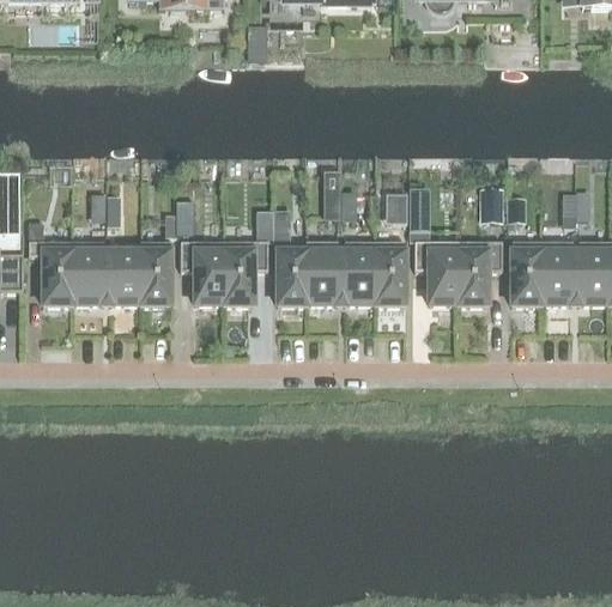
[(143,0),(143,1),(158,1),(158,10),(224,10),(224,0),(143,0)]
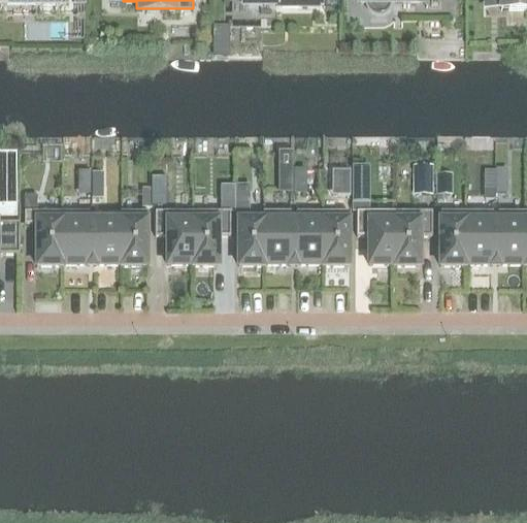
[(229,53),(229,24),(215,24),(215,53),(229,53)]
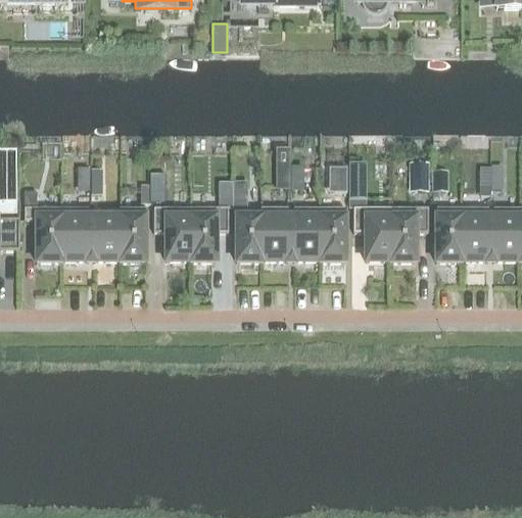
[(15,149),(0,149),(0,200),(1,200),(1,212),(16,212),(15,149)]
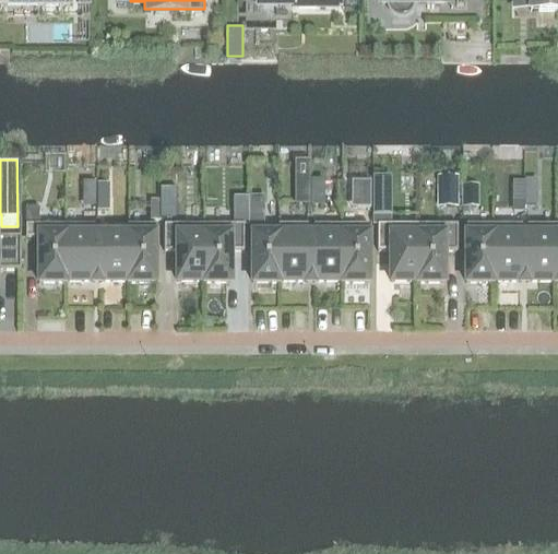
[(441,173),(441,203),(455,203),(455,173),(441,173)]
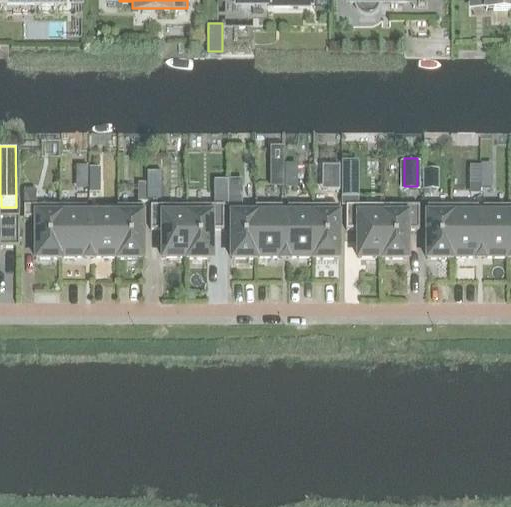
[(285,161),(271,161),(271,184),(285,184),(285,161)]
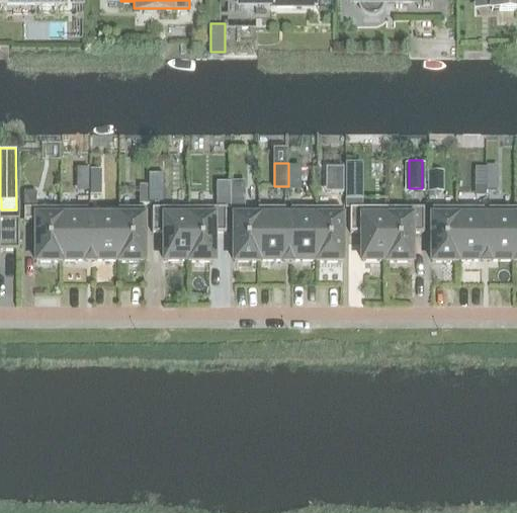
[(331,164),(331,188),(344,188),(344,164),(331,164)]
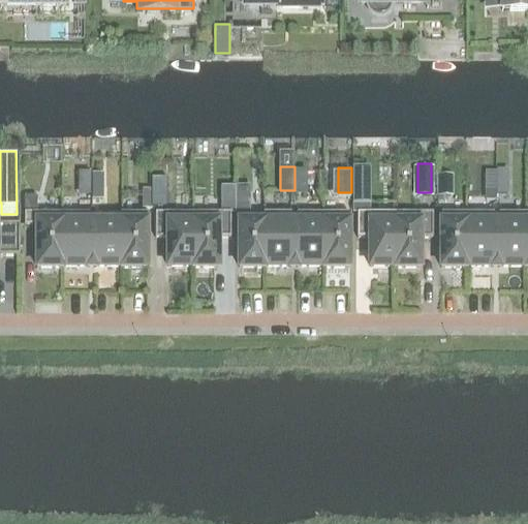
[(79,168),(79,184),(91,184),(91,168),(79,168)]
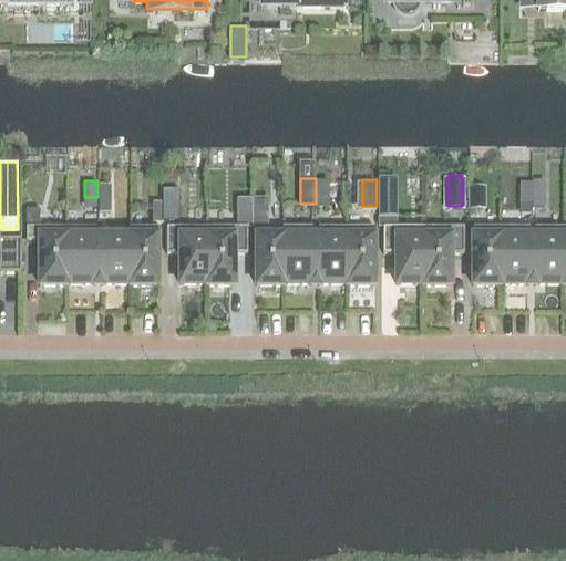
[(316,180),(316,205),(328,205),(328,180),(316,180)]
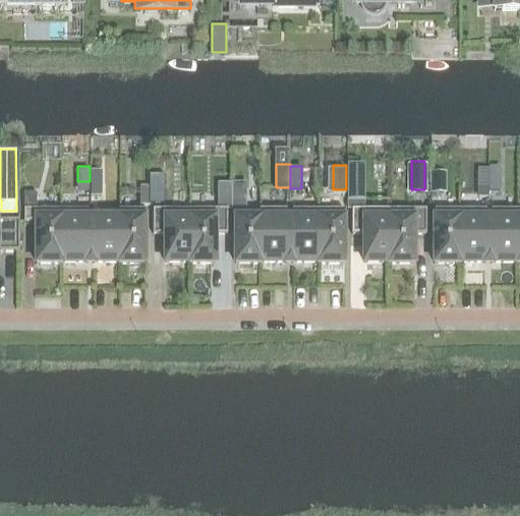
[(444,169),(431,169),(431,189),(444,189),(444,169)]
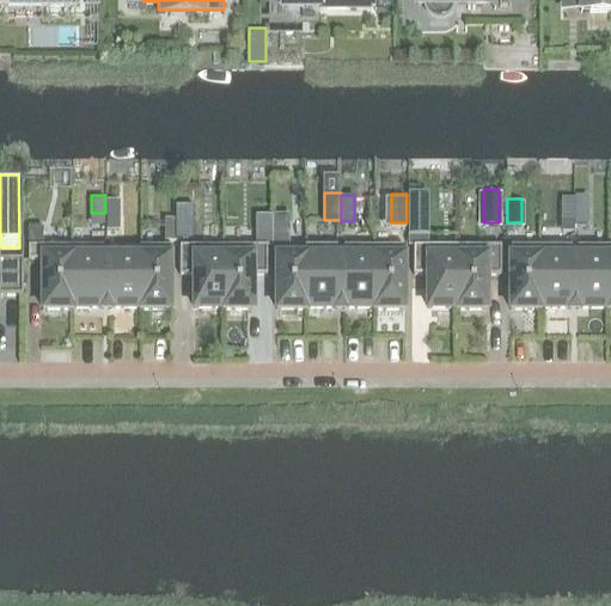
[(176,201),(176,236),(194,236),(194,201),(176,201)]
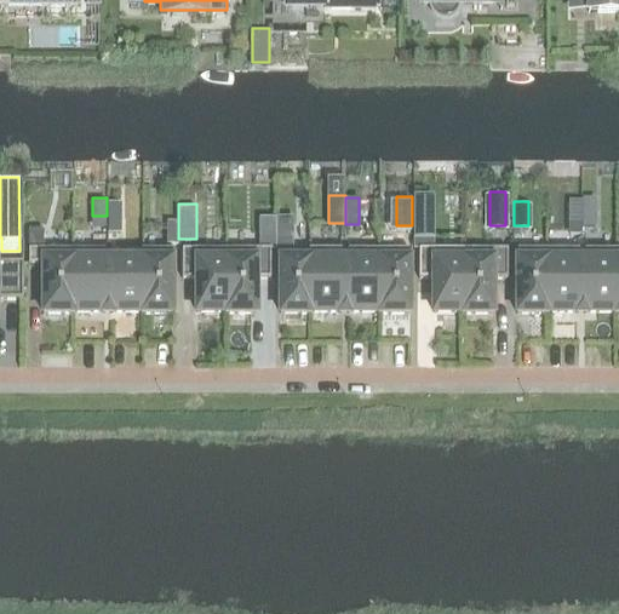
[(583,219),(583,223),(595,223),(596,207),(583,207),(583,219)]
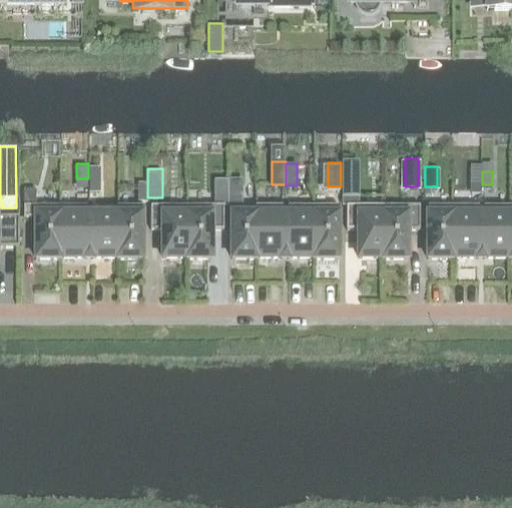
[(481,175),(468,175),(468,191),(481,191),(481,175)]
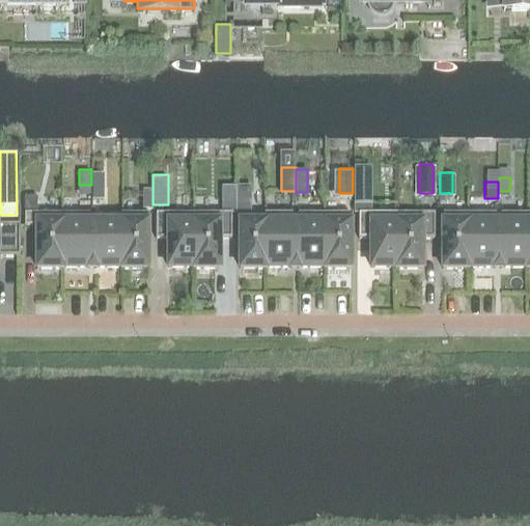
[(93,183),(93,195),(104,195),(104,183),(93,183)]
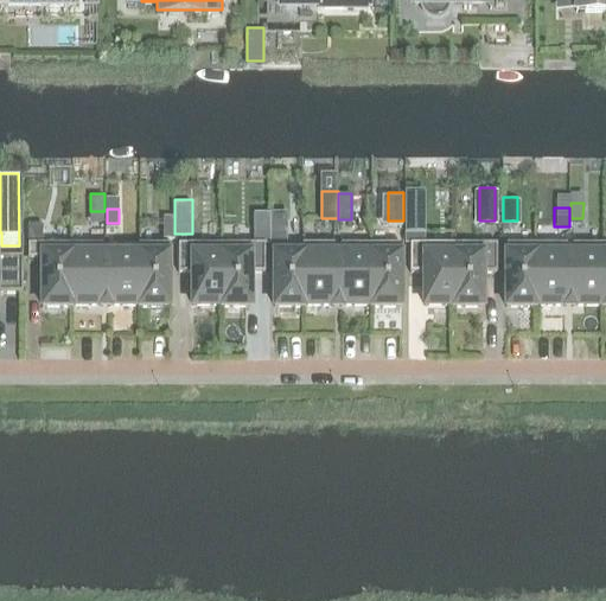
[(406,209),(406,230),(425,230),(425,209),(406,209)]
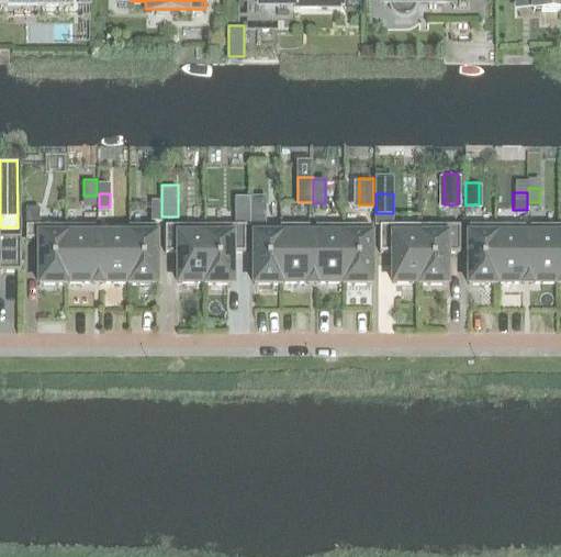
[(239,197),(239,214),(250,214),(250,197),(239,197)]
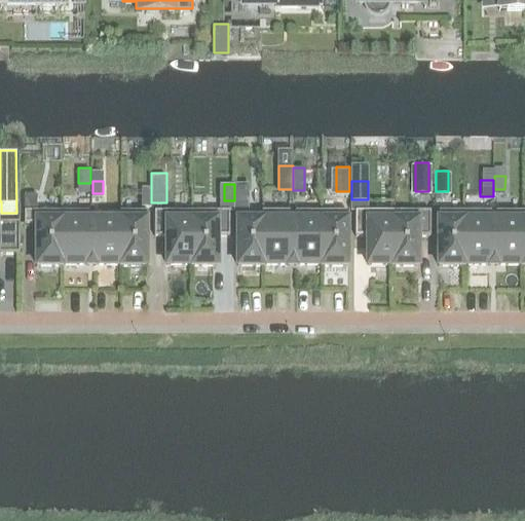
[(234,209),(234,220),(238,220),(248,220),(248,184),(234,184),(234,200),(234,209)]
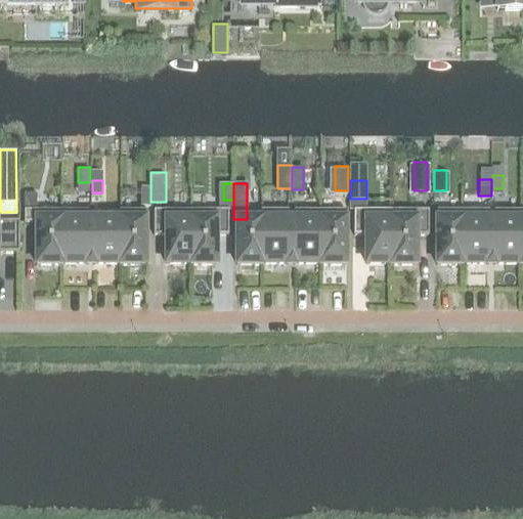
[(64,260),(64,208),(37,208),(37,191),(25,191),(25,208),(25,220),(37,220),(37,262),(62,262),(63,260),(64,260)]
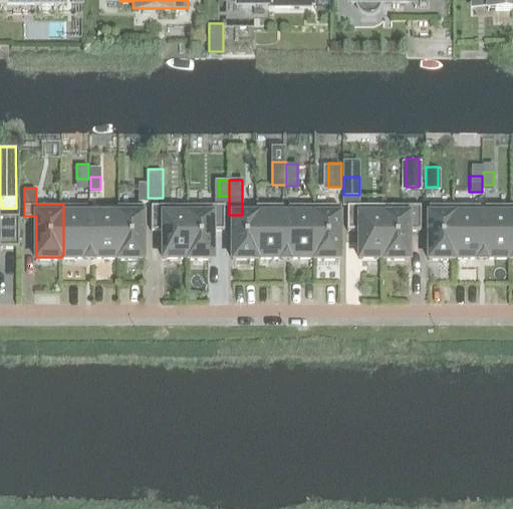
[(89,213),(87,213),(87,204),(63,204),(63,255),(85,255),(85,256),(87,256),(89,256),(89,213)]
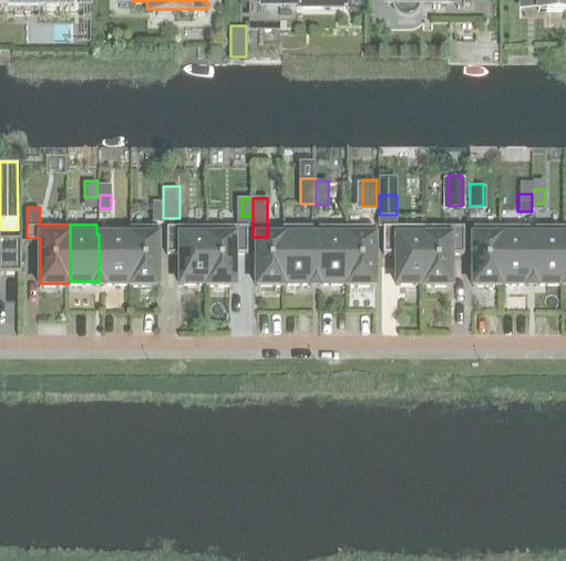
[(130,235),(129,235),(129,281),(130,281),(130,283),(157,283),(157,225),(130,225),(130,235)]
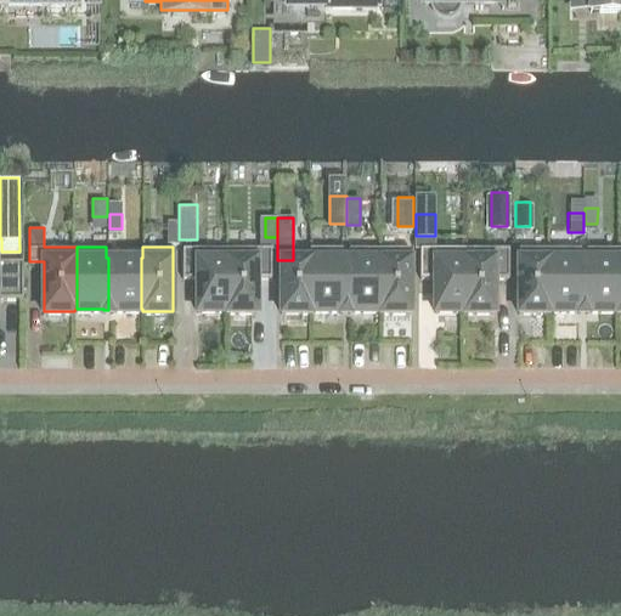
[(226,311),(227,311),(227,247),(184,247),(184,276),(198,276),(198,309),(226,309),(226,311)]
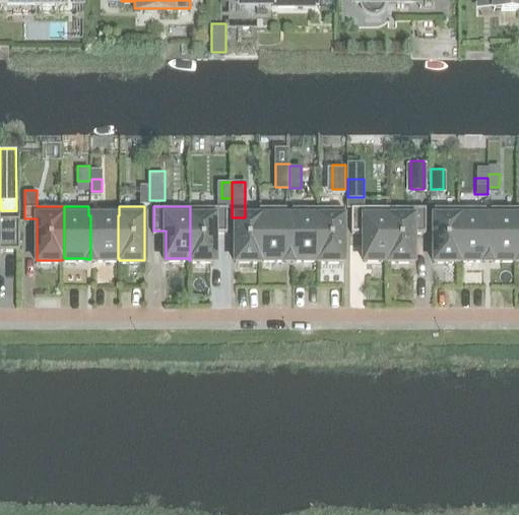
[(226,206),(190,206),(190,260),(215,260),(215,231),(226,231),(226,206)]
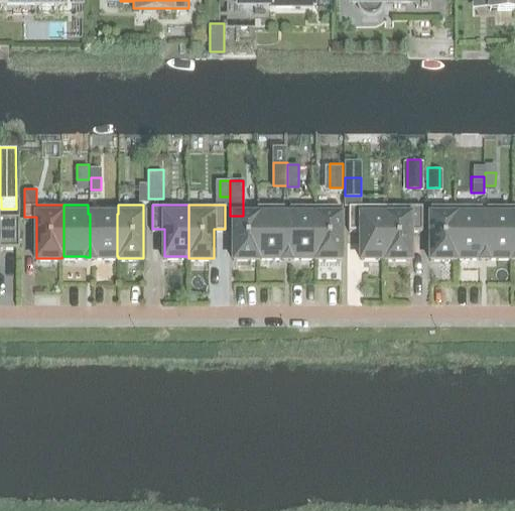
[(287,257),(287,214),(284,214),(284,205),(257,205),(257,216),(260,216),(260,256),(283,256),(283,257),(284,257),(287,257)]
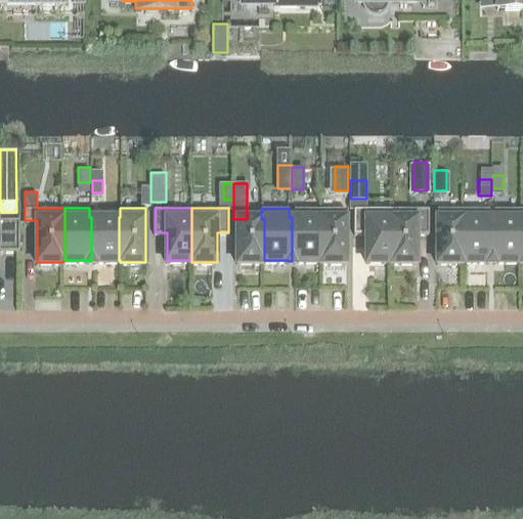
[(292,261),(294,261),(296,261),(318,261),(318,208),(294,208),(294,217),(292,217),(292,261)]
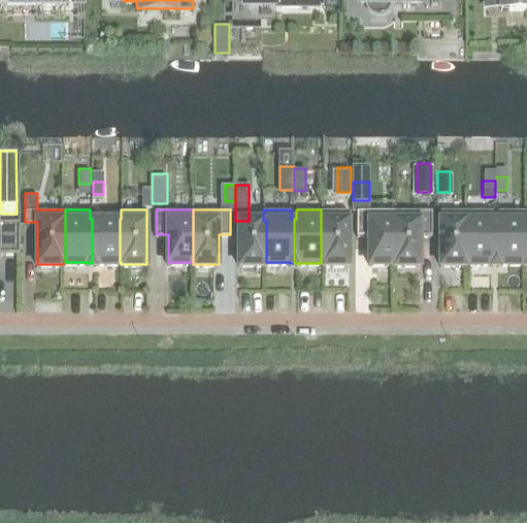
[(321,209),(321,263),(323,263),(323,264),(349,264),(349,209),(321,209)]
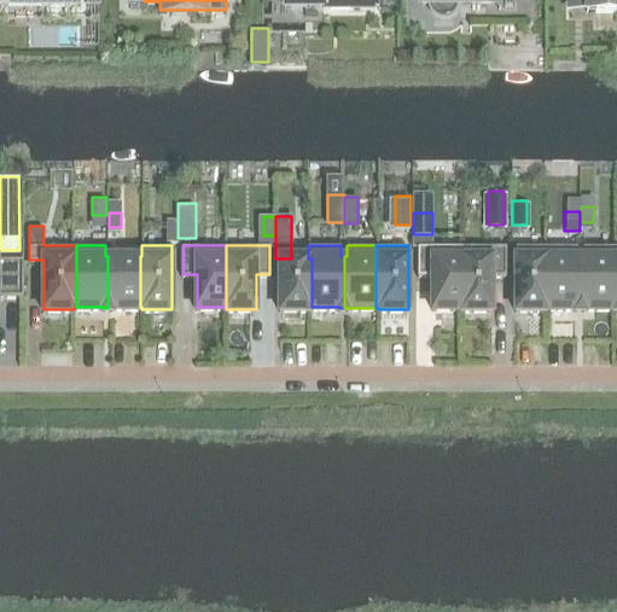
[(463,309),(463,245),(418,245),(418,274),(432,274),(432,308),(461,308),(461,309),(463,309)]
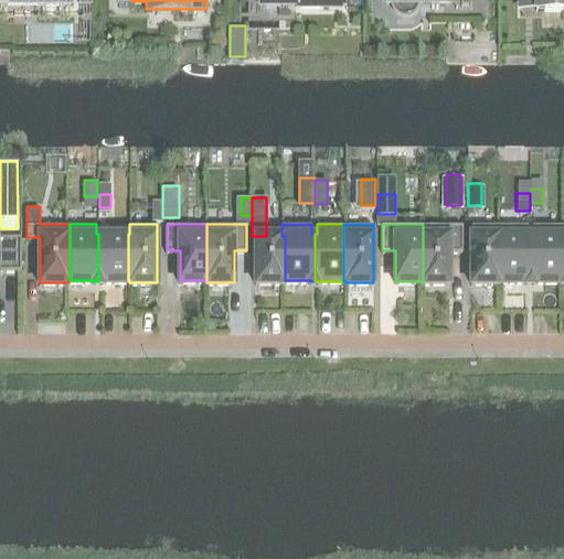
[(423,224),(423,282),(449,282),(449,250),(463,250),(463,224),(423,224)]
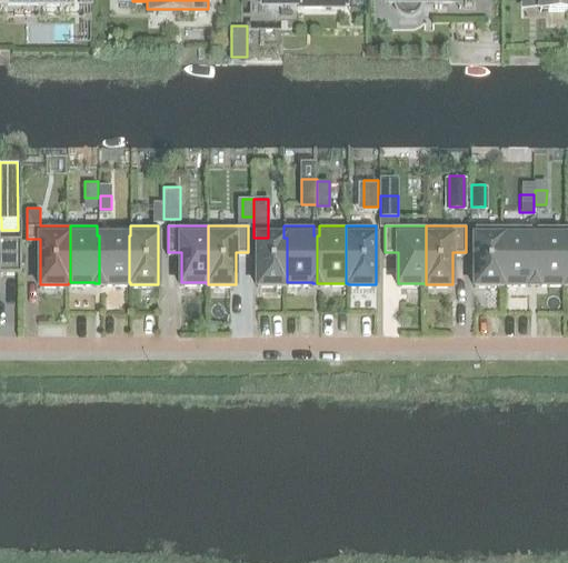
[(502,283),(505,283),(505,225),(475,225),(475,284),(502,284),(502,283)]
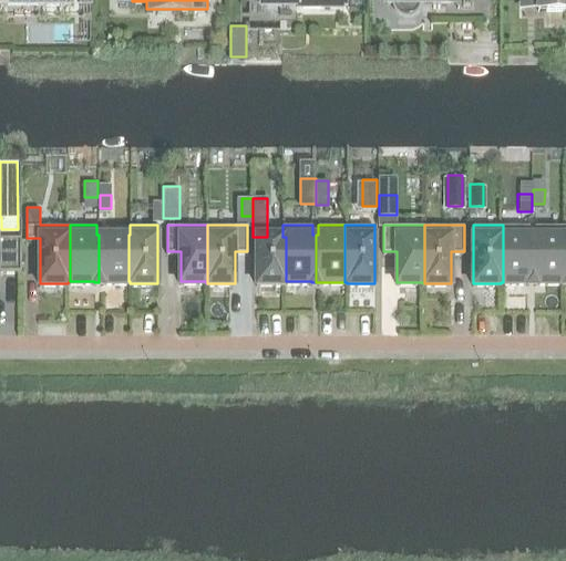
[(503,225),(503,282),(527,282),(530,282),(532,283),(532,236),(530,236),(530,225),(503,225)]
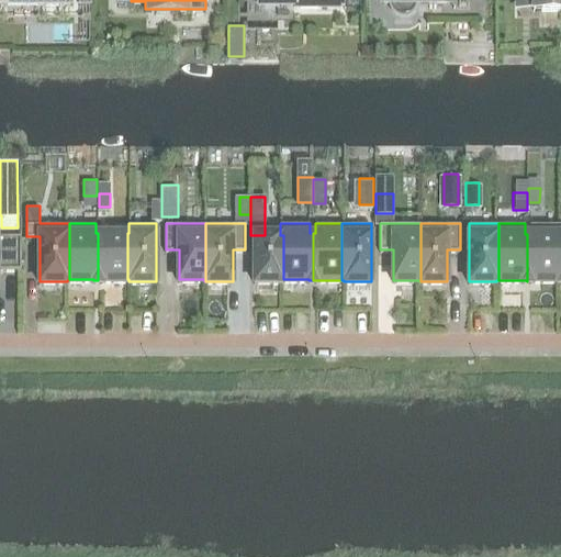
[(557,280),(557,223),(530,223),(530,234),(527,234),(527,281),(530,280),(531,280),(557,280)]
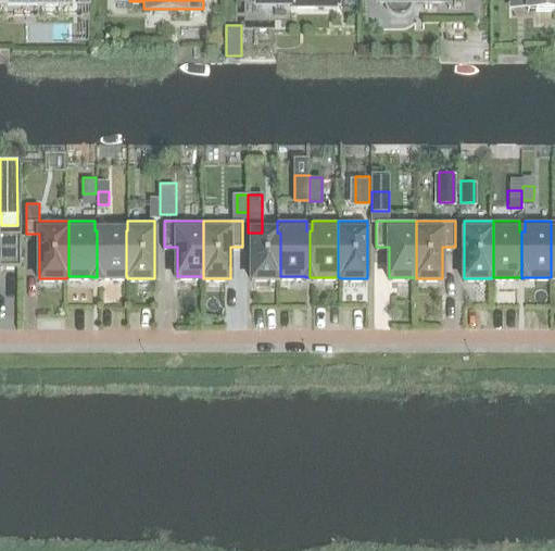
[(126,276),(126,230),(100,230),(97,230),(97,277),(100,277),(101,277),(101,276),(126,276)]
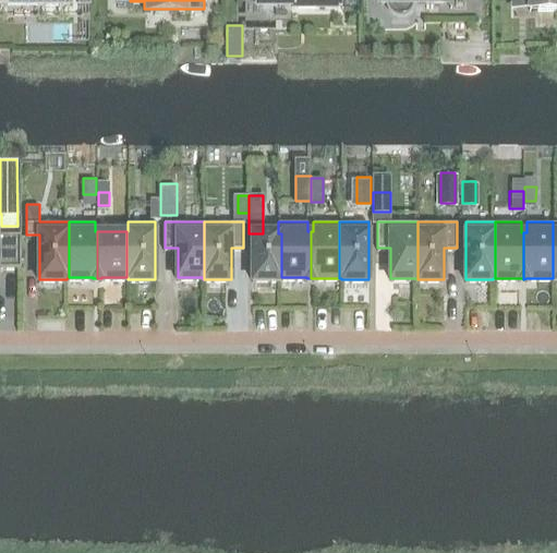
[(21,233),(0,232),(0,266),(21,266),(21,233)]
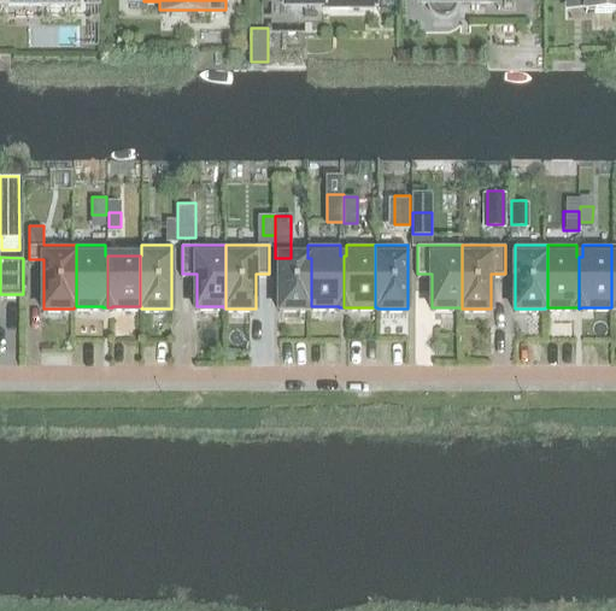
[(311,258),(308,258),(291,258),(280,258),(280,309),(310,309),(310,306),(311,306),(311,258)]
